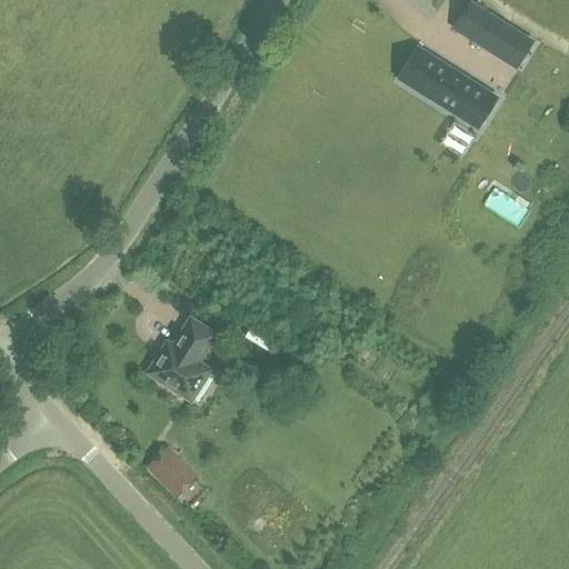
[(477,20),(463,41),(513,73),(527,52),(477,20)]
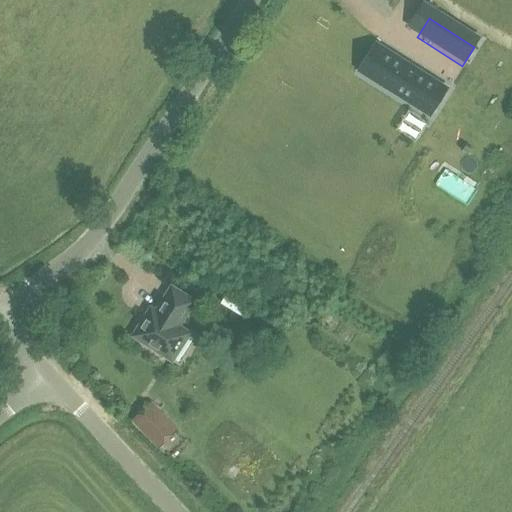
[(391,82),(387,87),(430,114),(446,89),(384,49),(371,69),(391,82)]
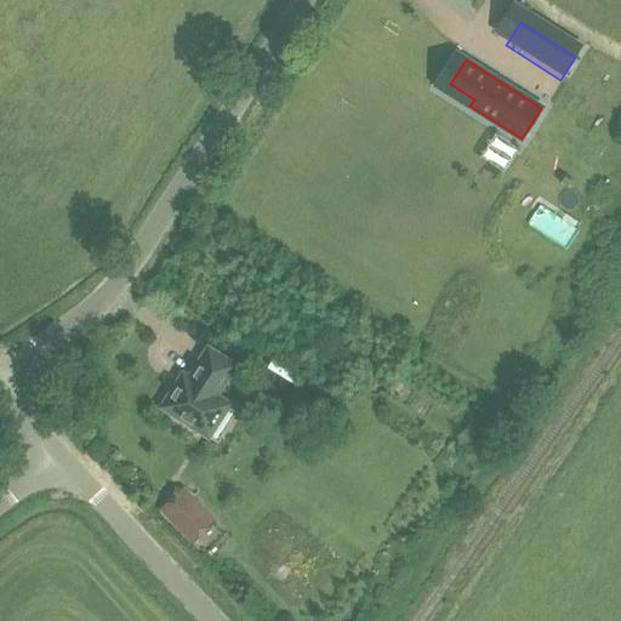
[(195,427),(209,436),(229,404),(216,397),(235,365),(209,348),(186,385),(180,382),(164,406),(177,415),(180,419),(182,422),(187,425),(191,426),(195,427)]
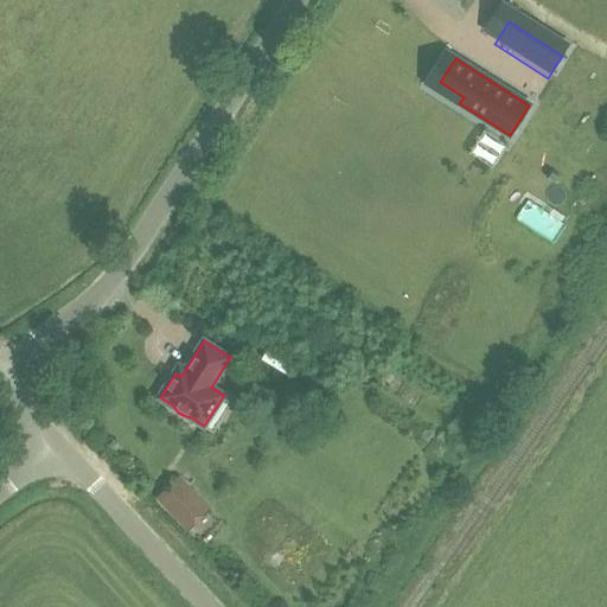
[(119,442),(115,441),(112,442),(110,446),(113,449),(116,451),(120,448),(121,445),(119,442)]
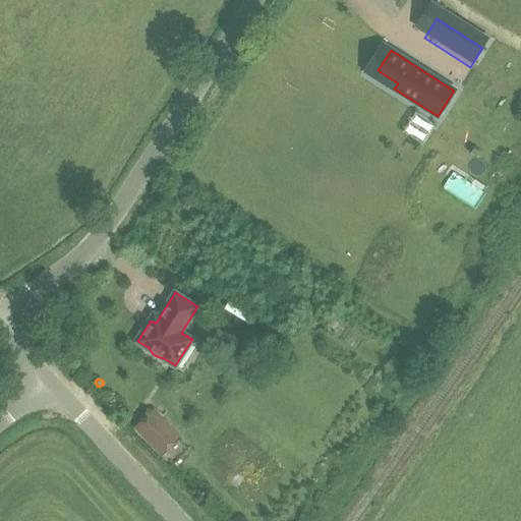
[(179,438),(153,410),(135,426),(162,455),(179,438)]
